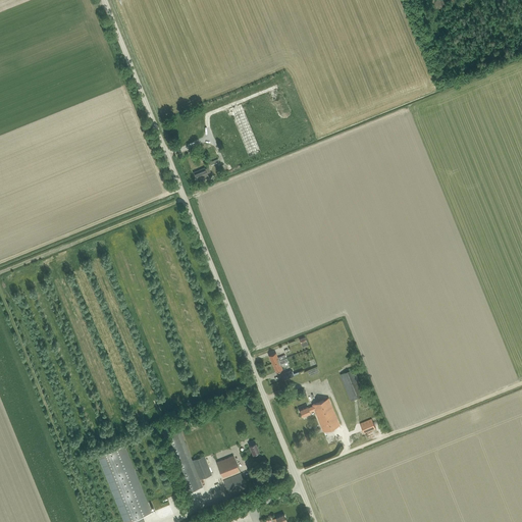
[(194,172),(197,179),(200,178),(201,180),(209,177),(205,167),(194,172)]
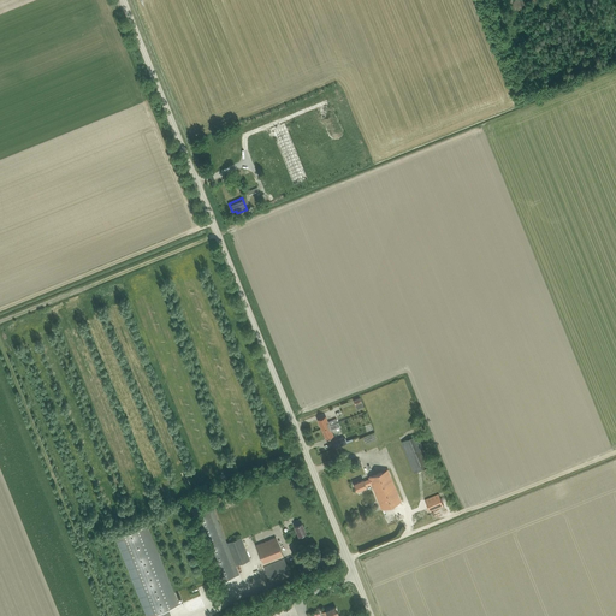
[(353,401),(355,406),(356,404),(357,408),(362,406),(360,398),(353,401)]
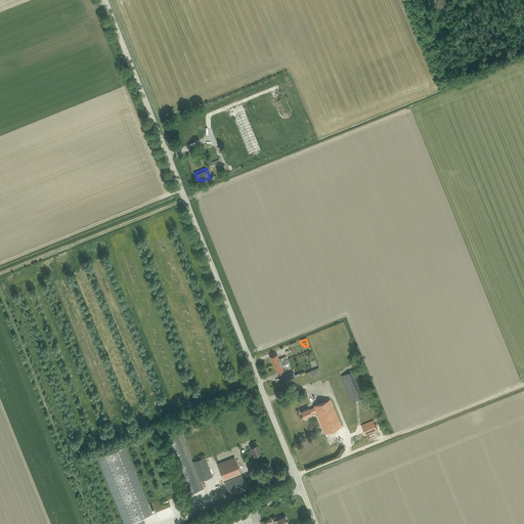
[(286,356),(278,359),(276,354),(270,356),(273,365),(287,359),(286,356)]
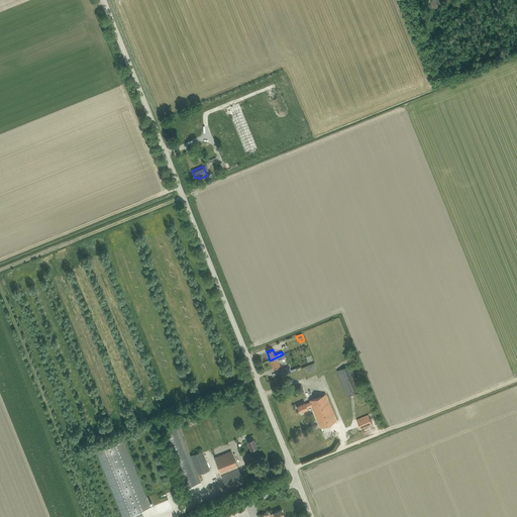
[(285,358),(284,357),(283,354),(270,360),(273,369),(280,366),(278,360),(282,358),(282,359),(285,358)]
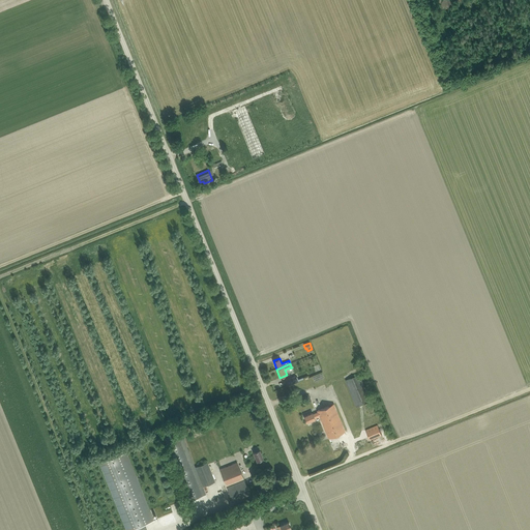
[(356,407),(372,401),(361,374),(345,380),(356,407)]
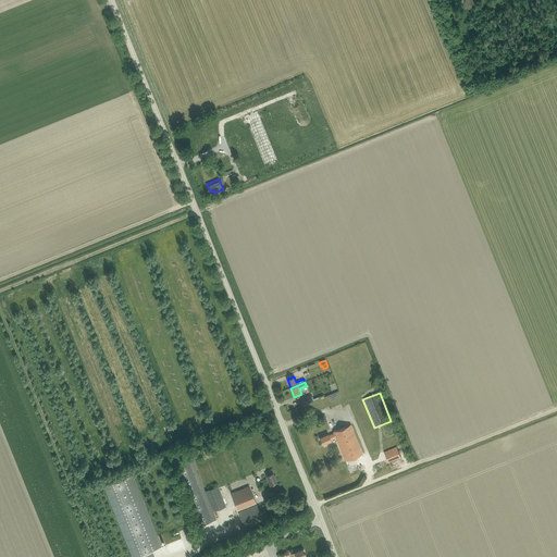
[(345,460),(362,454),(350,424),(333,432),(334,433),(329,435),(329,434),(319,437),(322,444),(331,441),(331,440),(335,437),(345,460)]
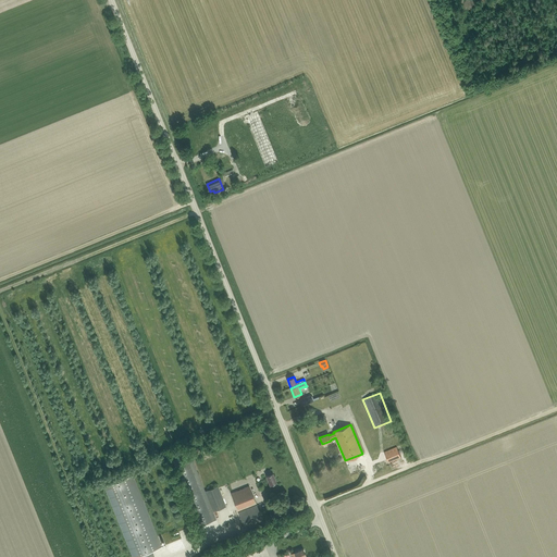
[(388,462),(401,457),(397,446),(384,452),(388,462)]
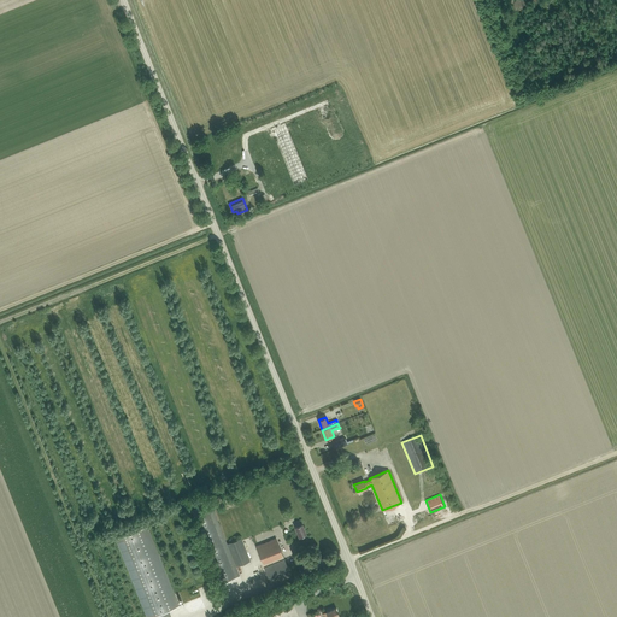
[(221,583),(235,577),(240,576),(210,501),(191,510),(221,583)]
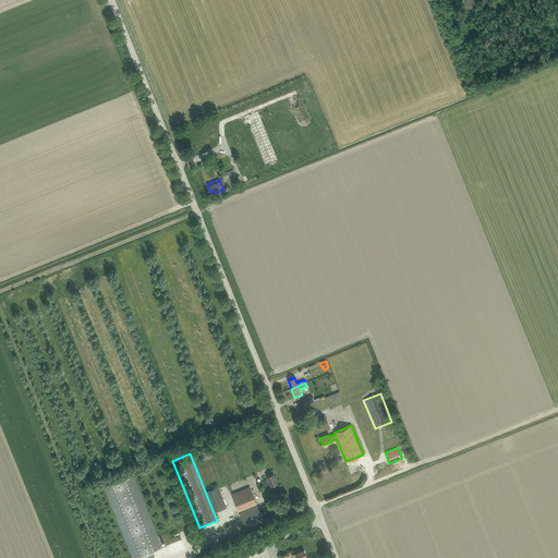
[(270,486),(277,483),(273,474),(271,471),(267,473),(268,476),(266,476),(270,486)]
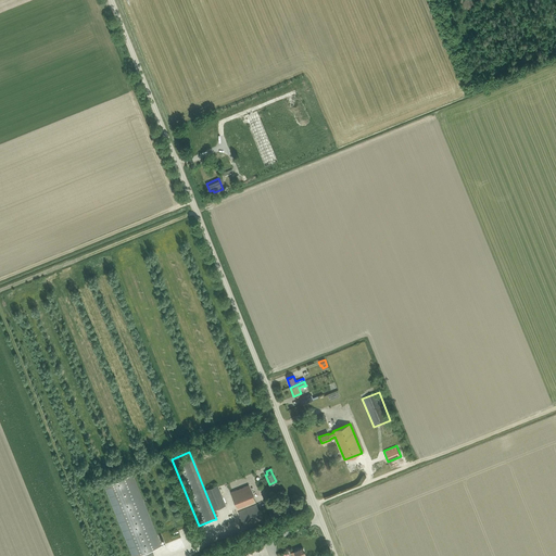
[(133,475),(105,487),(133,555),(136,555),(142,554),(143,555),(153,555),(154,555),(152,550),(162,545),(162,544),(160,544),(133,475)]
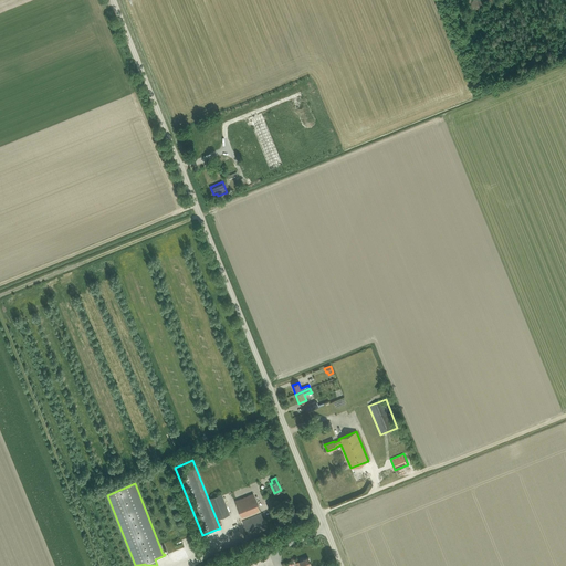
[(217,520),(230,515),(221,493),(208,499),(217,520)]
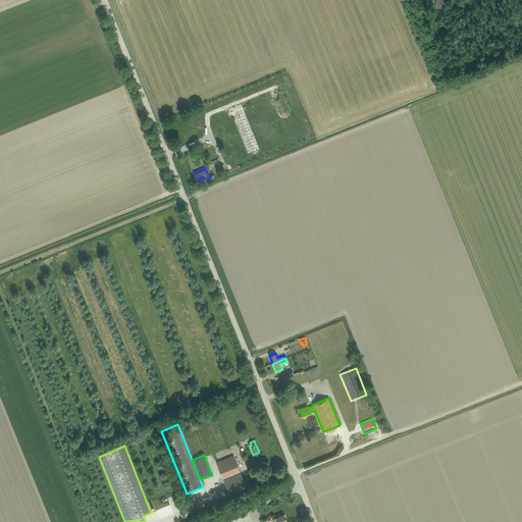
[(223,479),(240,472),(233,456),(216,462),(223,479)]
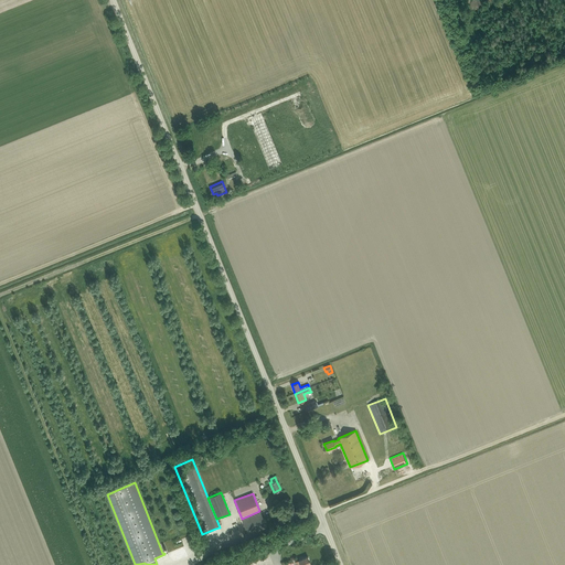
[(259,511),(242,519),(247,534),(266,526),(260,511),(259,511)]
